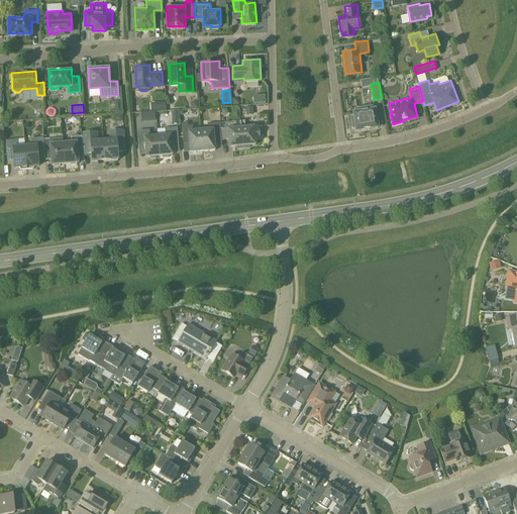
[(371,126),(378,125),(375,107),(353,111),(354,114),(350,114),(352,126),(356,126),(356,128),(364,127),(364,128),(371,127),(371,126)]
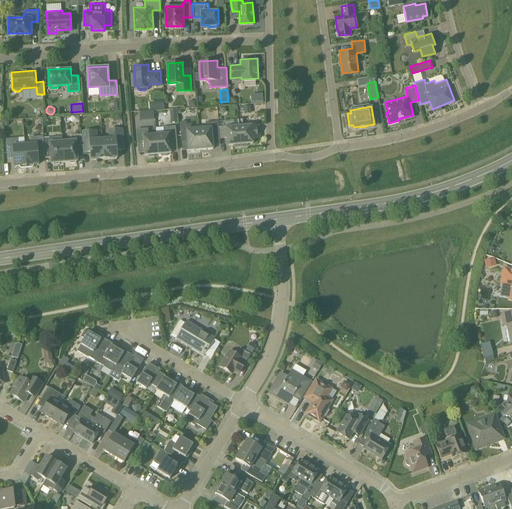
[(235,145),(241,144),(238,117),(234,118),(234,125),(219,126),(220,137),(227,136),(227,143),(233,143),(235,145)]
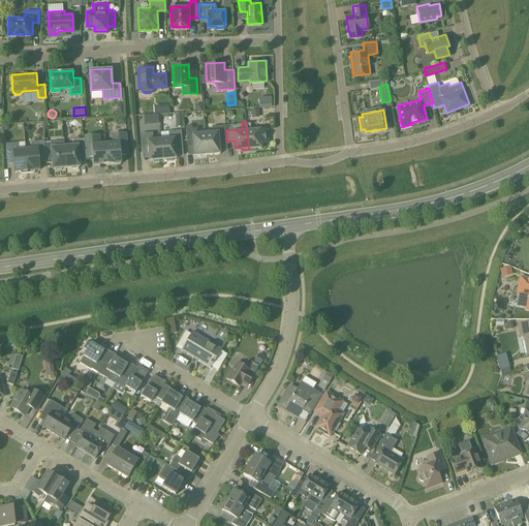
[(246,121),(249,149),(255,149),(256,147),(261,146),(261,141),(269,141),(268,127),(252,128),(251,121),(246,121)]
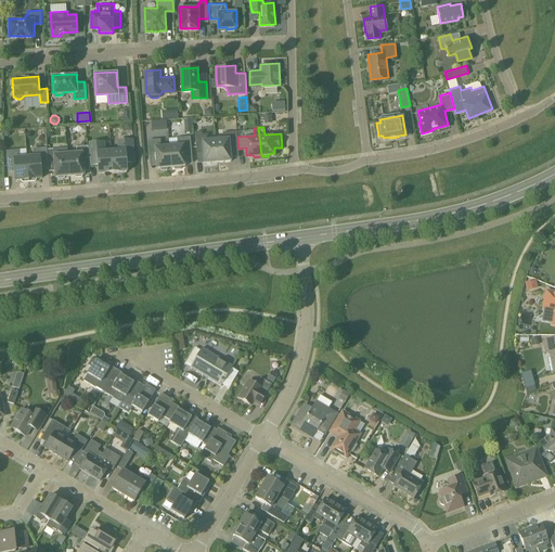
[(218,161),(216,138),(208,138),(207,132),(202,132),(202,129),(195,130),(197,149),(203,149),(204,162),(218,161)]
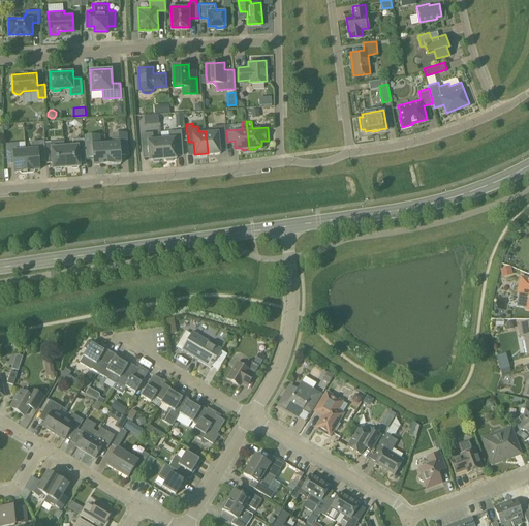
[(206,131),(208,153),(220,152),(219,140),(226,138),(225,123),(213,124),(213,130),(206,131)]
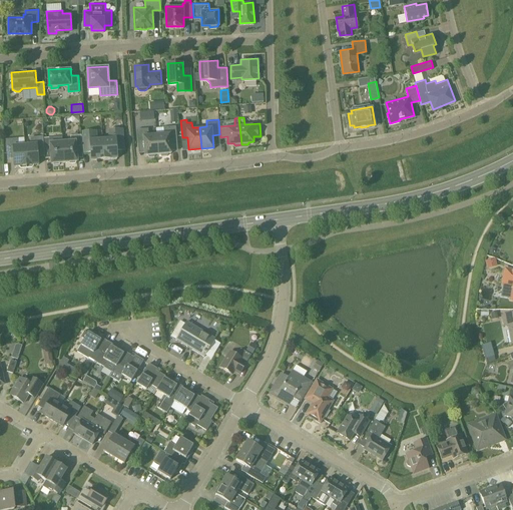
[(156,133),(158,152),(161,152),(162,154),(167,153),(168,151),(171,151),(170,138),(177,138),(176,124),(163,125),(164,132),(156,133)]
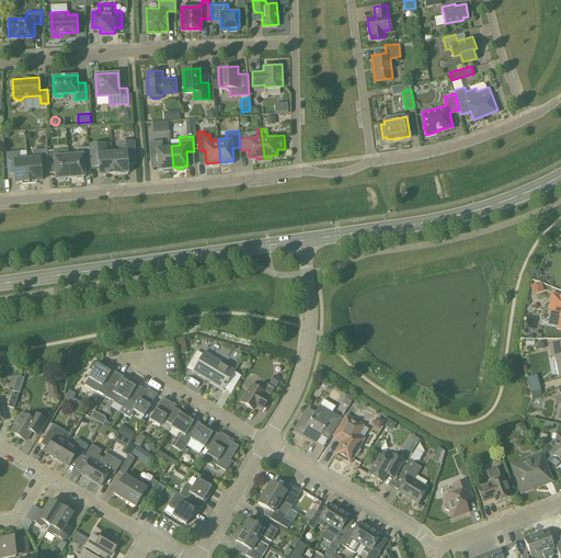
[(173,167),(171,146),(163,147),(162,138),(150,139),(151,155),(158,154),(159,168),(162,168),(163,170),(169,169),(170,167),(173,167)]
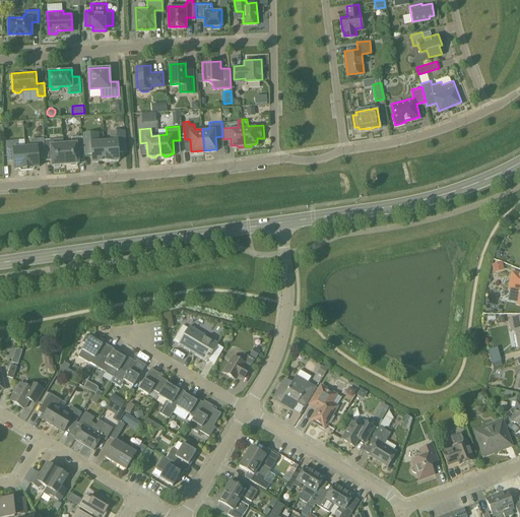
[(105,139),(106,159),(112,159),(119,158),(118,143),(126,142),(124,129),(111,130),(111,139),(105,139)]
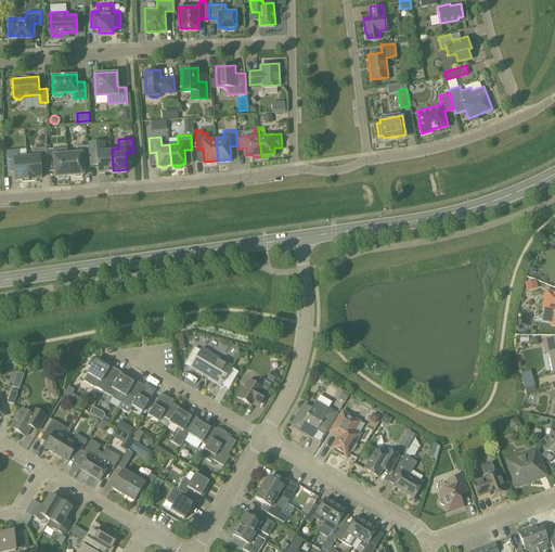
[(113,170),(112,149),(105,150),(104,140),(90,141),(91,155),(98,155),(99,171),(106,171),(113,170)]
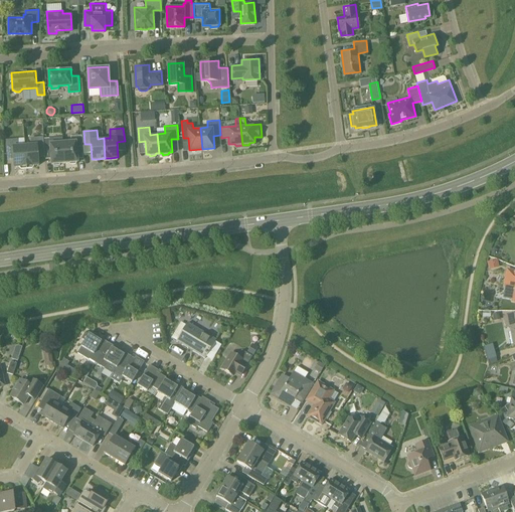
[(63,141),(64,161),(69,161),(69,162),(76,162),(76,160),(77,160),(76,147),(82,147),(81,134),(71,135),(71,140),(63,141)]
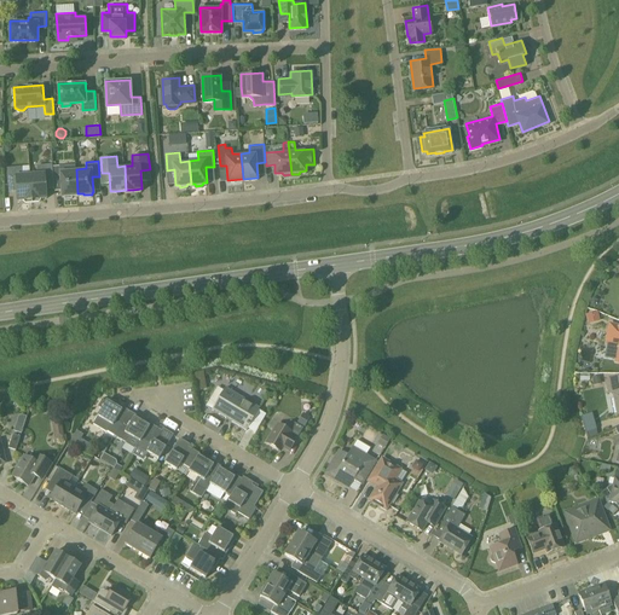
[(53,179),(52,164),(52,162),(38,163),(38,173),(30,173),(32,197),(46,196),(45,180),(53,179)]
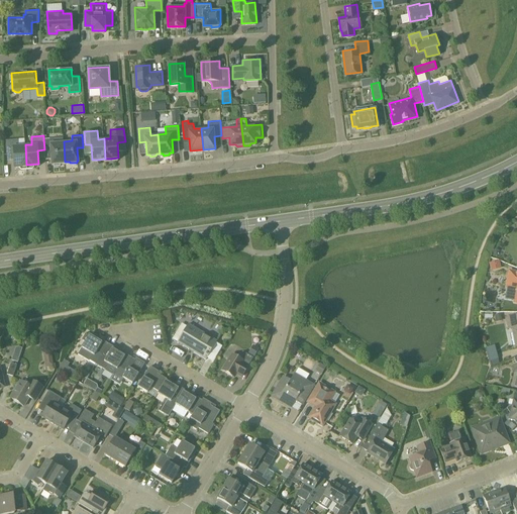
[(65,162),(64,141),(63,141),(63,135),(55,136),(43,137),(44,149),(45,153),(50,152),(52,163),(54,163),(54,165),(61,164),(60,163),(65,162)]
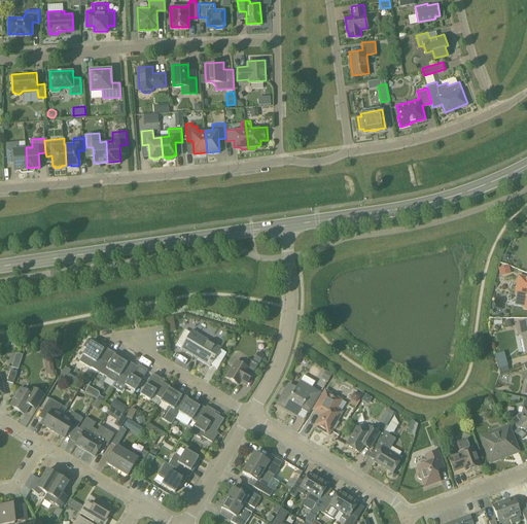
[(27,168),(26,147),(19,148),(19,140),(6,141),(7,155),(13,154),(15,169),(27,168)]
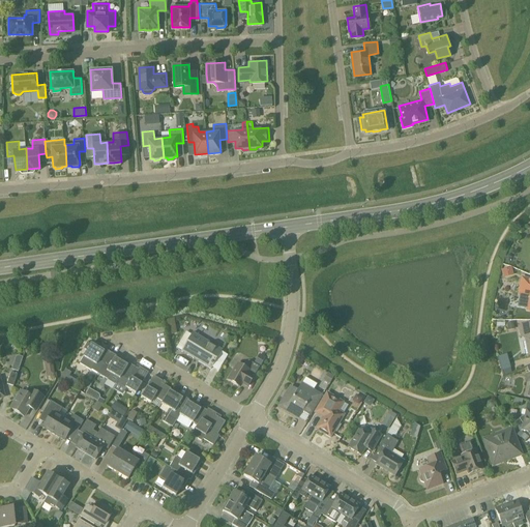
[(513,271),(512,265),(502,267),(503,273),(513,271)]
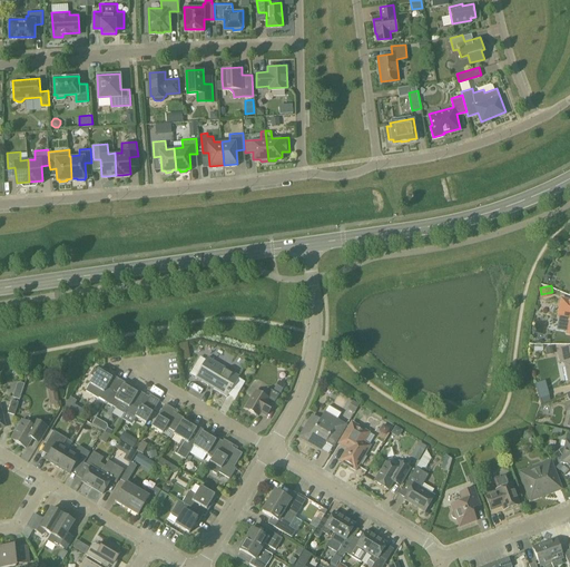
[(569,330),(569,297),(562,296),(559,313),(569,314),(569,319),(568,330),(569,330)]
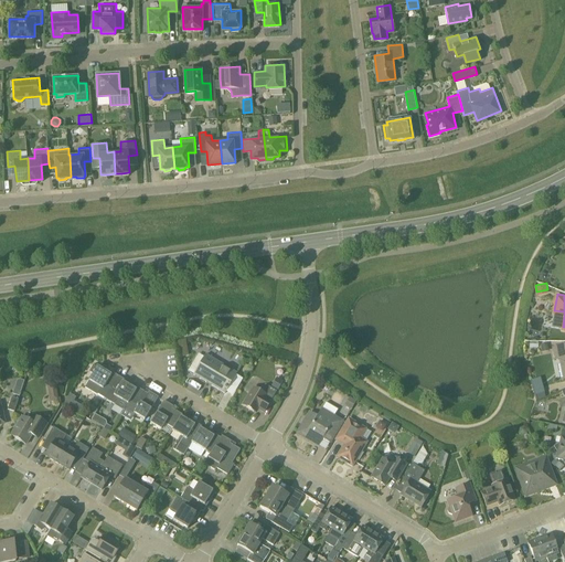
[(184,337),(177,339),(180,354),(188,353),(184,337)]
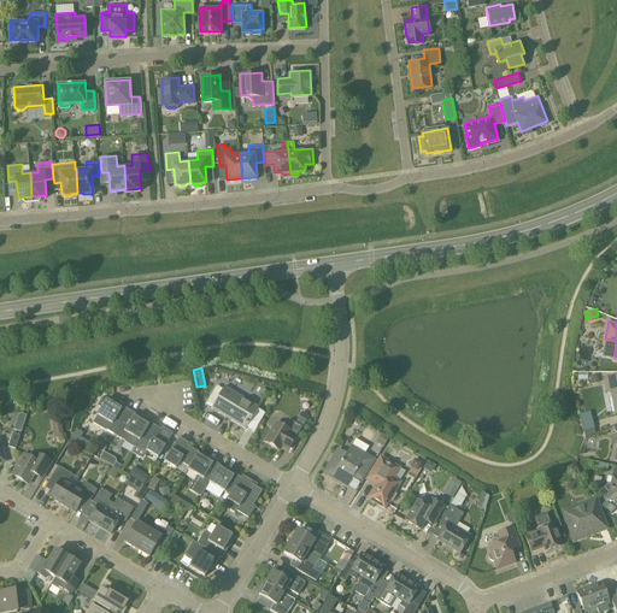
[(616,372),(605,375),(607,388),(612,388),(616,410),(616,408),(616,372)]
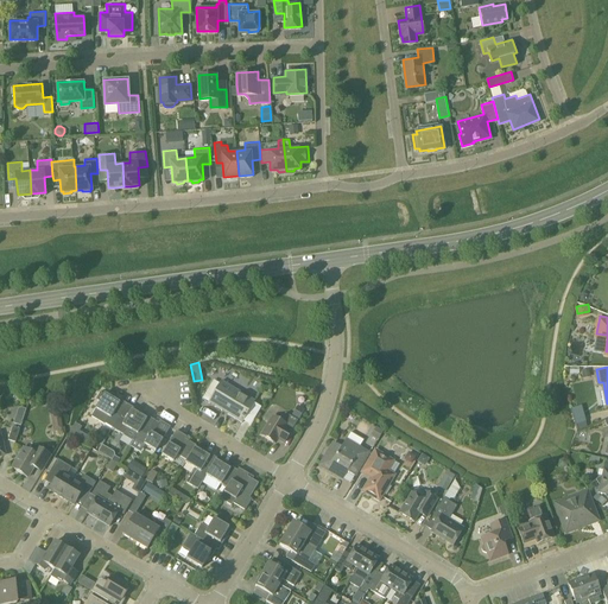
[(242,420),(255,398),(222,377),(208,400),(242,420)]
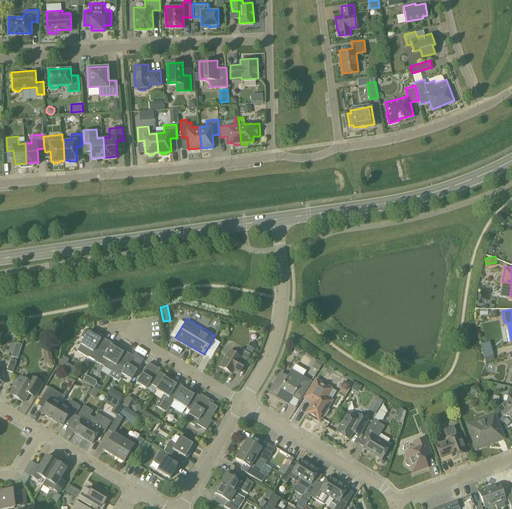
[(95,358),(107,338),(99,333),(98,335),(88,329),(80,342),(81,342),(77,348),(95,358)]
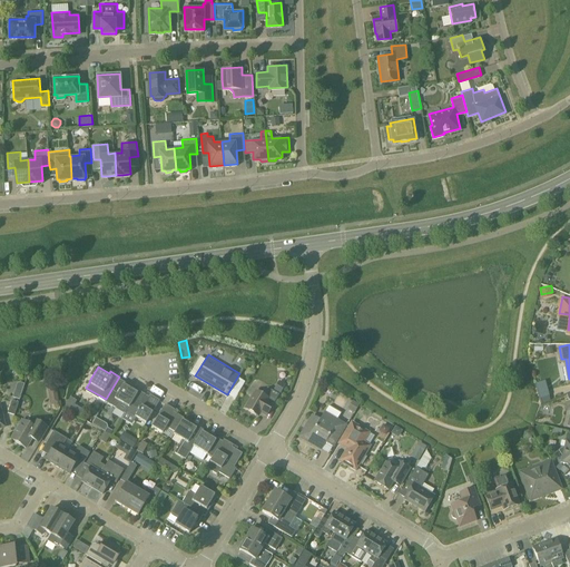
[(138,390),(137,390),(127,384),(128,382),(119,377),(106,399),(116,406),(120,399),(129,404),(138,390)]
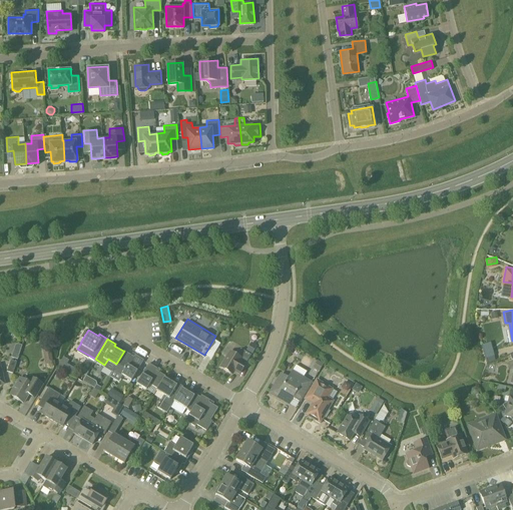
[(252,351),(257,343),(251,341),(247,348),(252,351)]
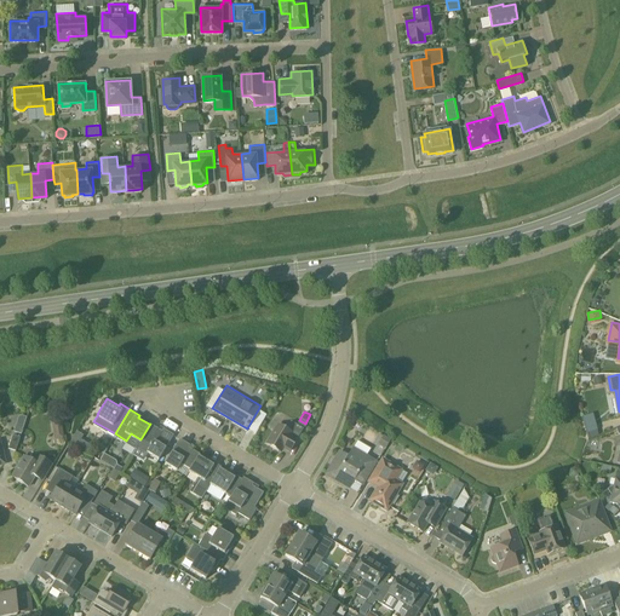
[(290,449),(304,426),(291,419),(286,427),(277,422),(267,441),(279,448),(281,444),(290,449)]
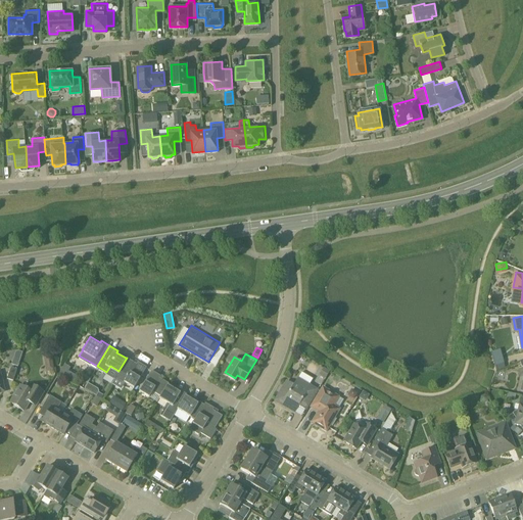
[(127,358),(119,371),(112,382),(122,387),(125,380),(134,386),(146,365),(138,360),(137,362),(127,356),(126,358),(127,358)]
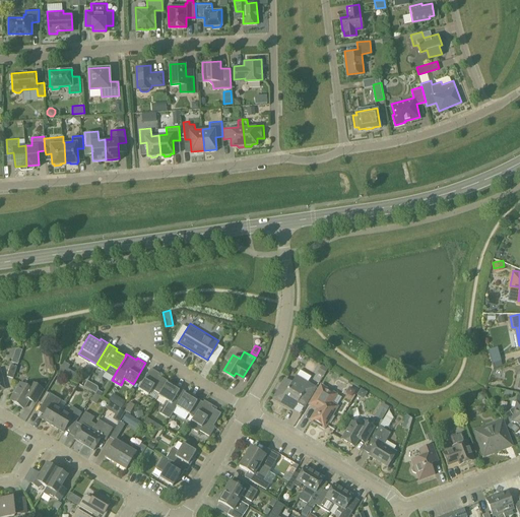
[(70,364),(64,361),(59,370),(65,373),(70,364)]
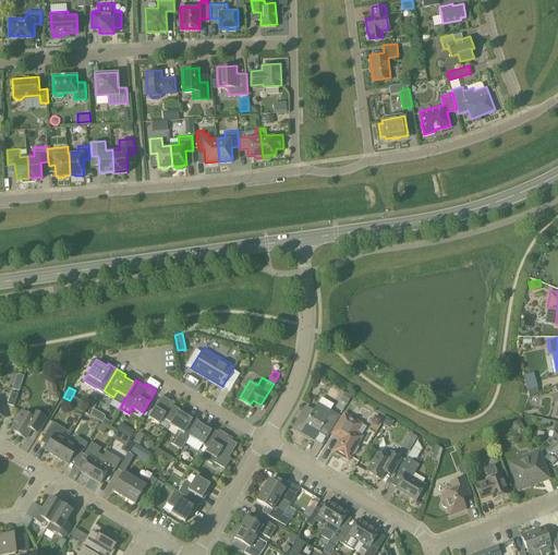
[(14,403),(19,391),(12,389),(8,401),(14,403)]
